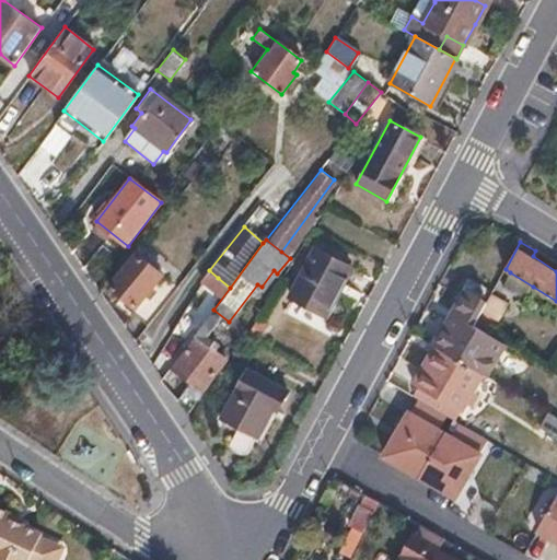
[(315,249),(291,295),(327,315),(343,284),(346,286),(355,270),(315,249)]
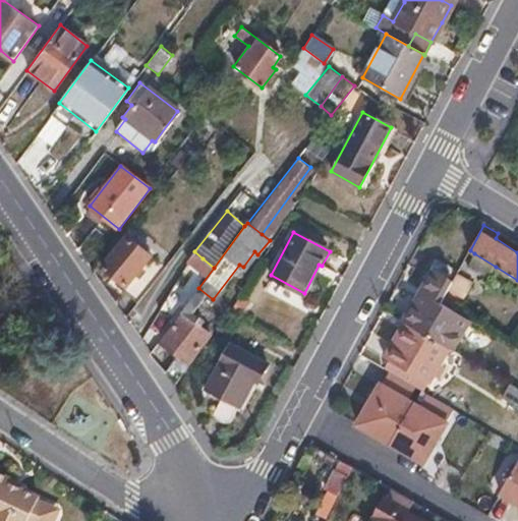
[(104,268),(139,297),(160,271),(146,261),(150,255),(128,238),(104,268)]
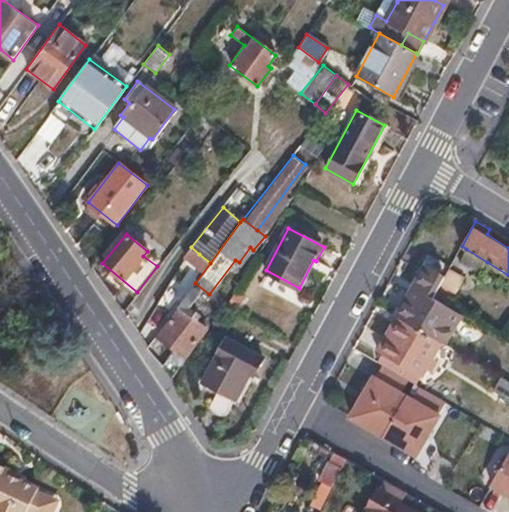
[(193,261),(199,254),(191,247),(185,254),(193,261)]
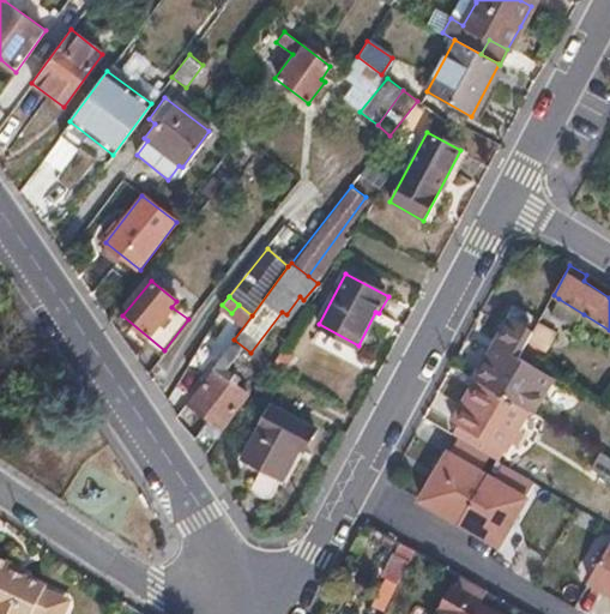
[(584,314),(559,299),(550,314),(574,329),(584,314)]
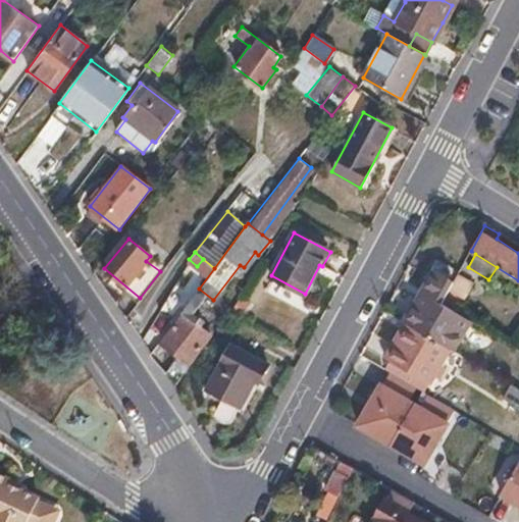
[(403,322),(409,325),(449,349),(455,352),(472,320),(443,303),(452,285),(429,273),(403,322)]
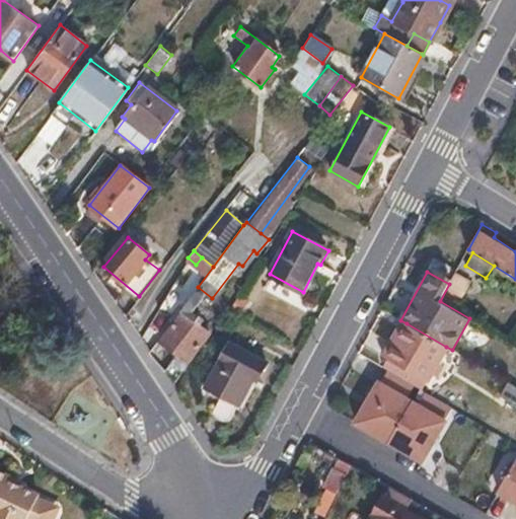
[(157,341),(148,353),(160,370),(173,354),(183,362),(207,329),(189,314),(199,301),(192,295),(181,307),(157,341)]
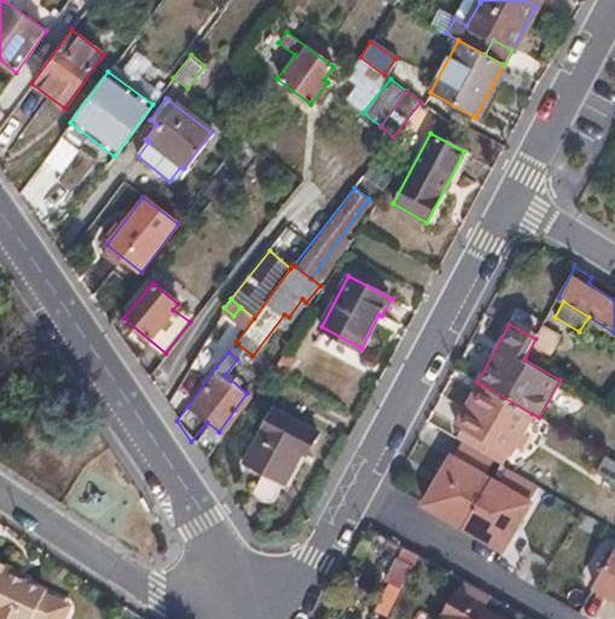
[(172,394),(187,406),(216,366),(206,358),(187,382),(183,379),(172,394)]
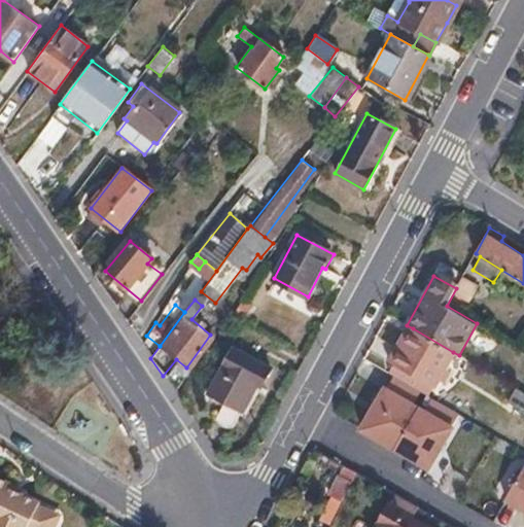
[(413,328),(387,373),(392,376),(418,391),(427,396),(453,352),(413,328)]
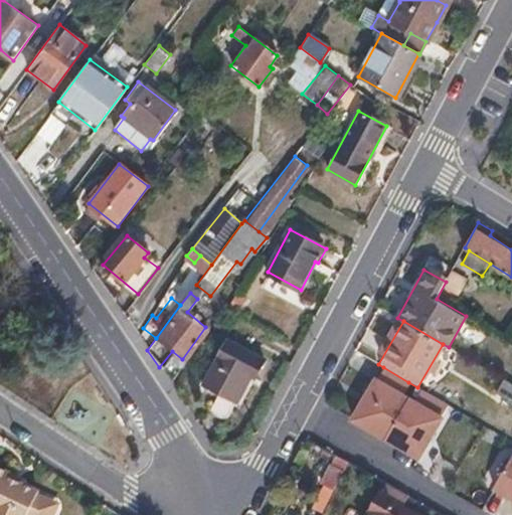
[(226,340),(203,382),(235,400),(249,375),(252,377),(262,359),(226,340)]
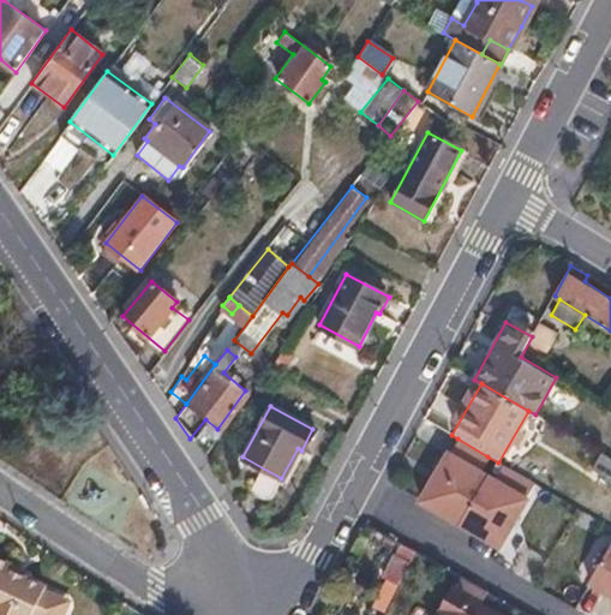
[(497,545),(533,483),(502,464),(492,479),(479,472),(487,457),(457,439),(419,500),(497,545)]
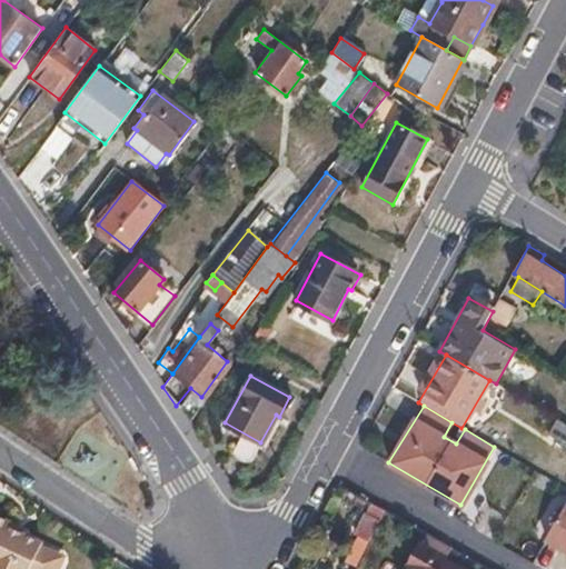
[(565,430),(565,425),(545,412),(537,428),(560,442),(565,430)]
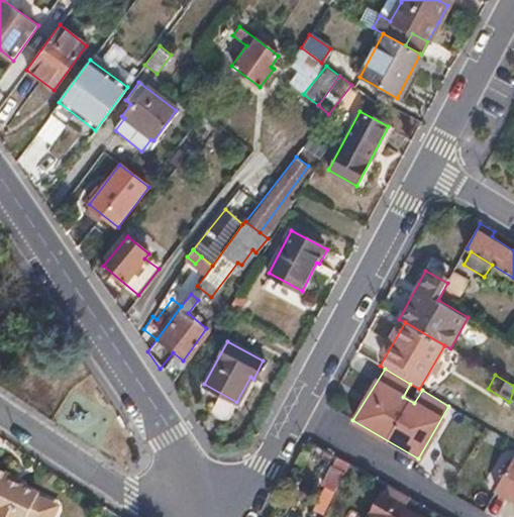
[(349,468),(333,458),(327,469),(343,478),(349,468)]
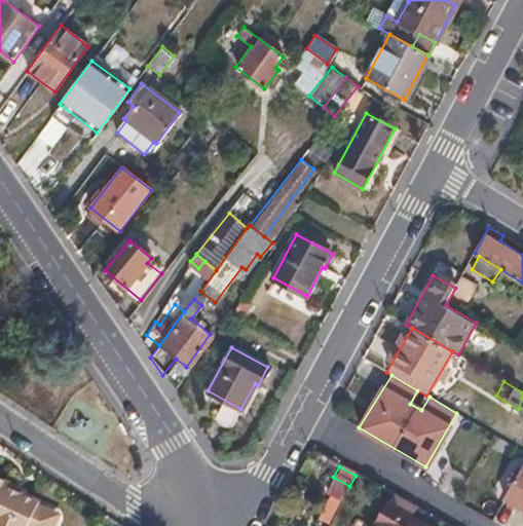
[(522,467),(522,466),(503,498),(522,509),(522,467)]
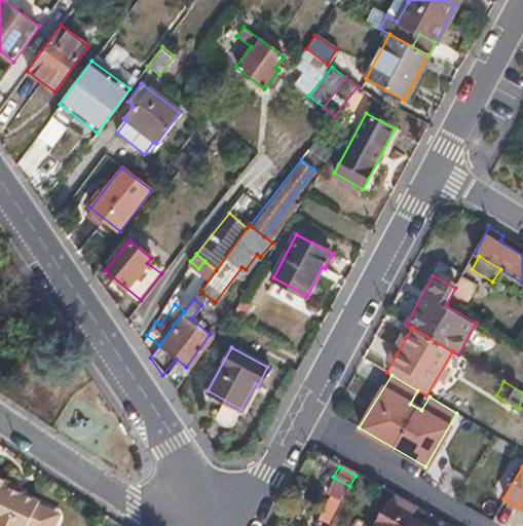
[(322,497),(338,506),(349,486),(333,477),(322,497)]
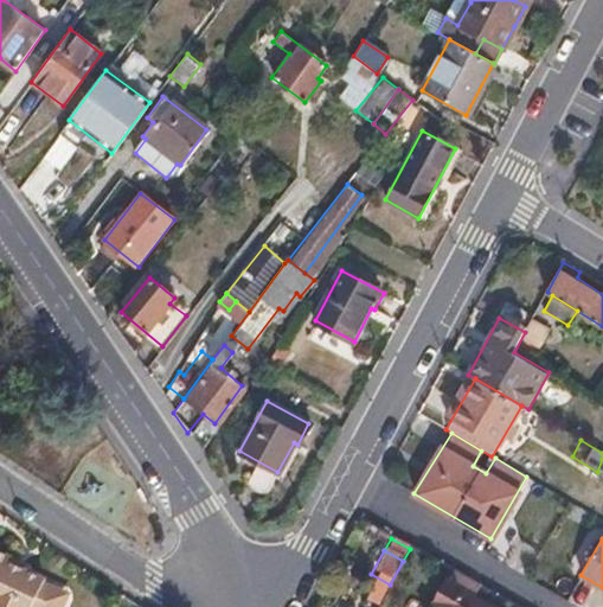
[(0,587),(38,606),(44,606),(53,586),(31,575),(30,570),(8,560),(8,556),(0,553),(0,587)]
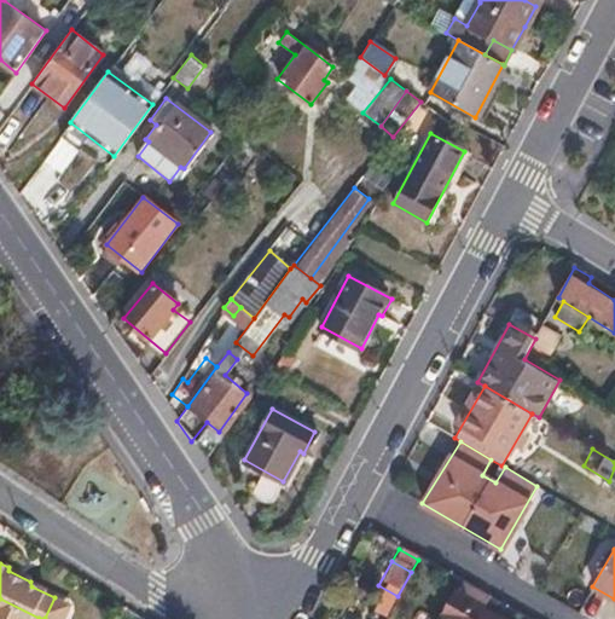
[(504,618),(457,593),(441,618),(504,618)]
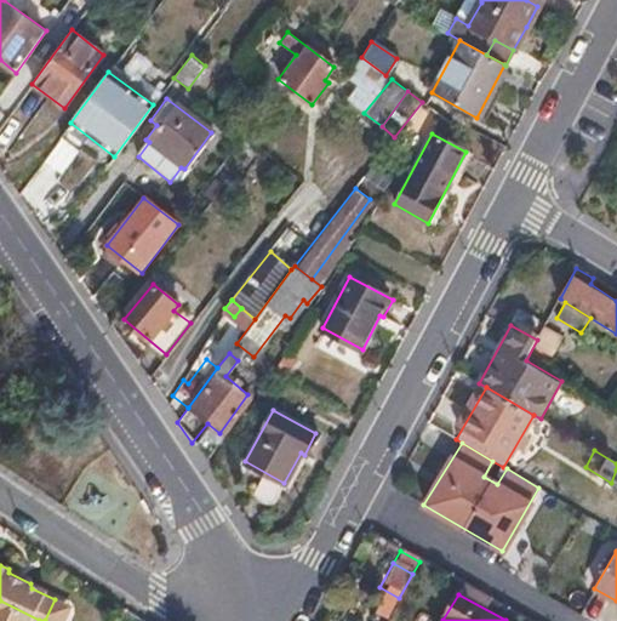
[(0,620),(13,620),(17,616),(26,620),(39,620),(0,600),(0,620)]
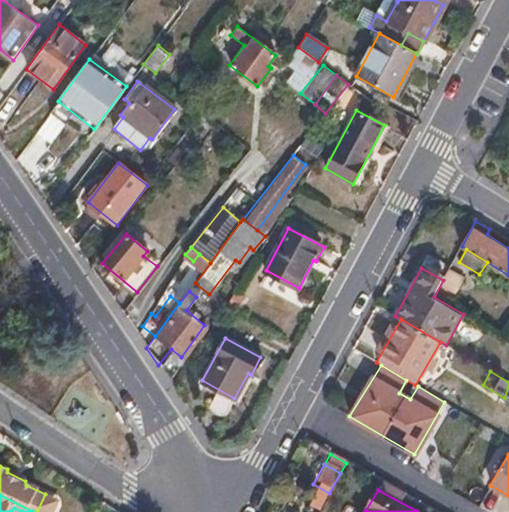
All buildings are outlined.
